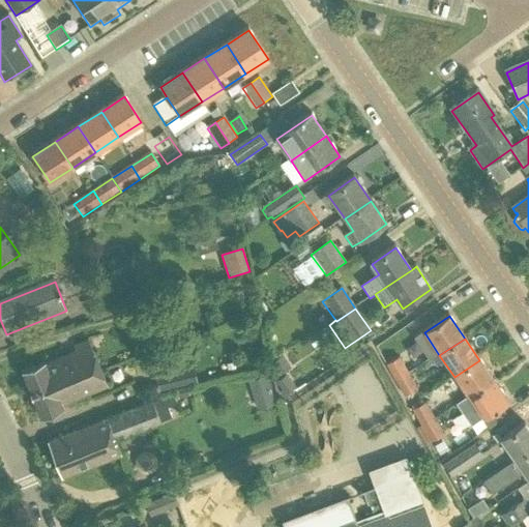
[(55,391),(100,373),(88,343),(76,348),(78,353),(46,367),(45,364),(23,374),(32,398),(54,389),(55,391)]
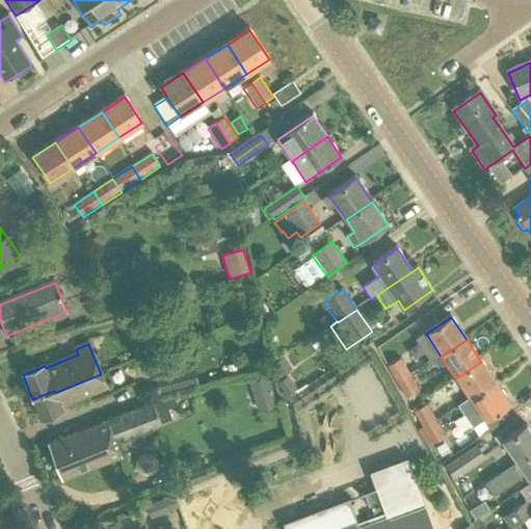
[(280,380),(292,371),(283,359),(270,368),(280,380)]
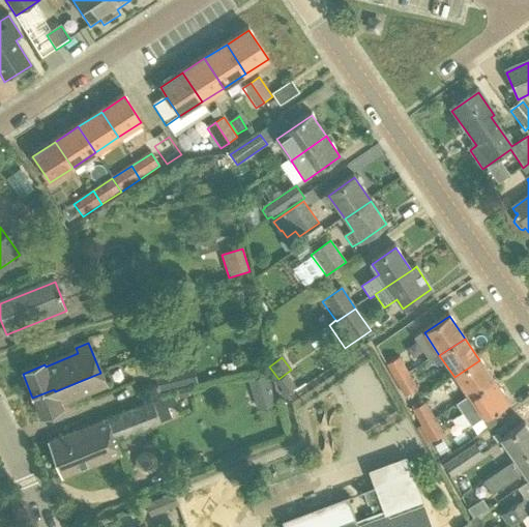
[(395,383),(408,377),(399,359),(386,367),(395,383)]
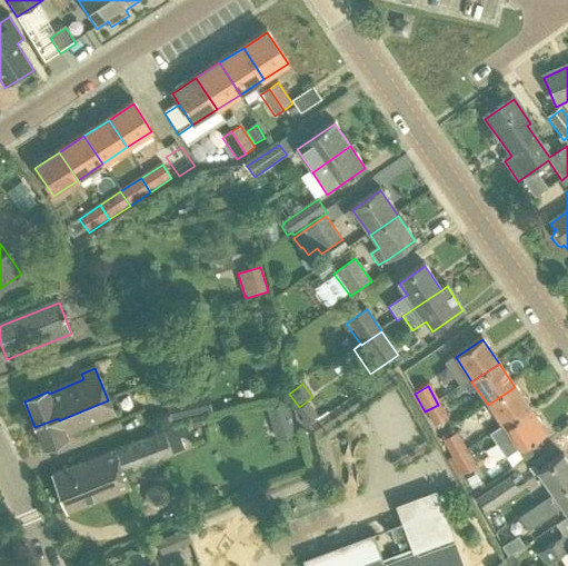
[(504,428),(530,410),(515,387),(488,405),(504,428)]
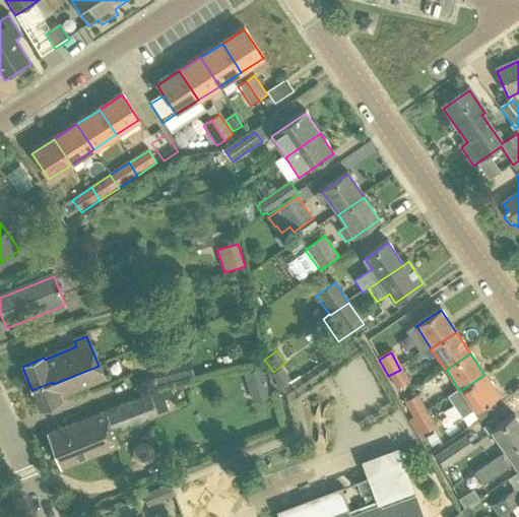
[(177,364),(152,370),(156,386),(181,380),(177,364)]
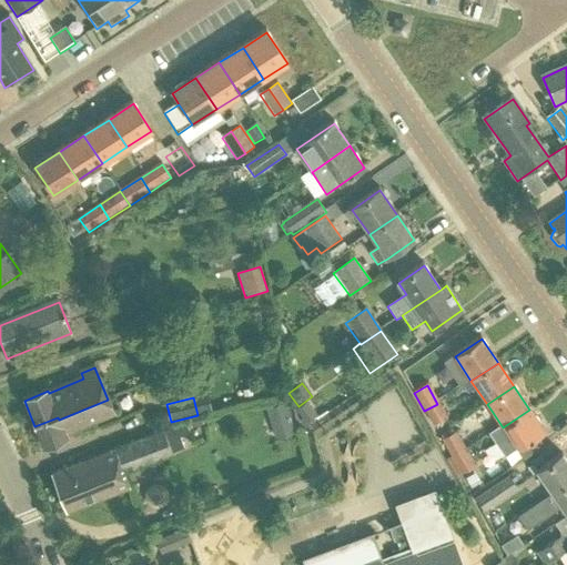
[(58,417),(34,426),(43,447),(68,439),(67,436),(114,416),(108,400),(59,420),(58,417)]
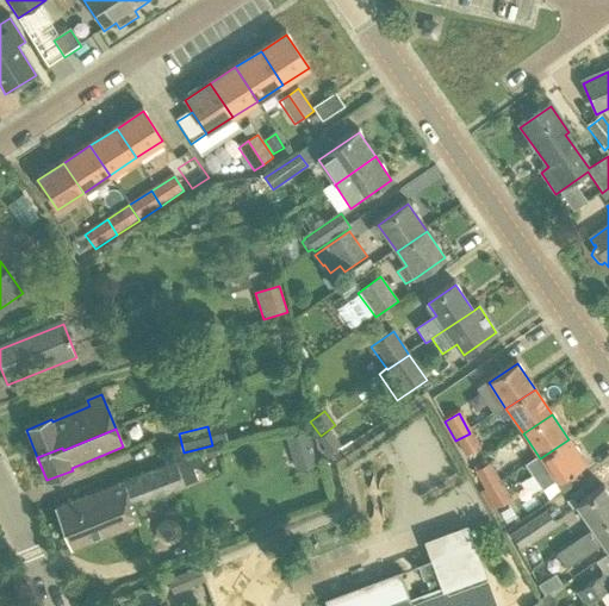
[(328,461),(339,454),(336,450),(341,448),(331,432),(317,441),(324,450),(322,453),(328,461)]
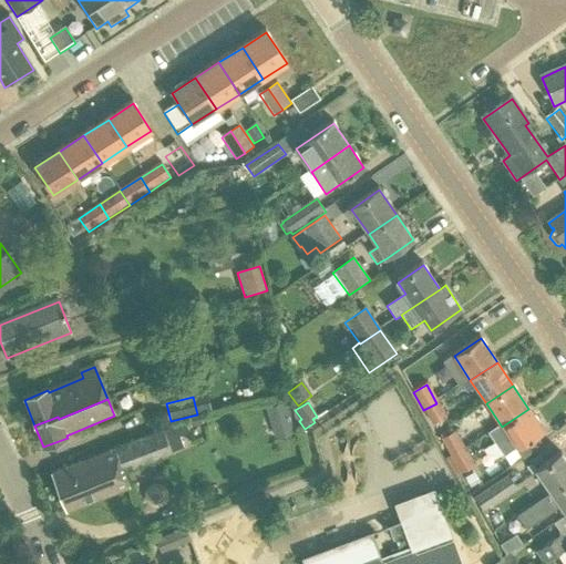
[(436,403),(423,410),(432,427),(445,419),(436,403)]
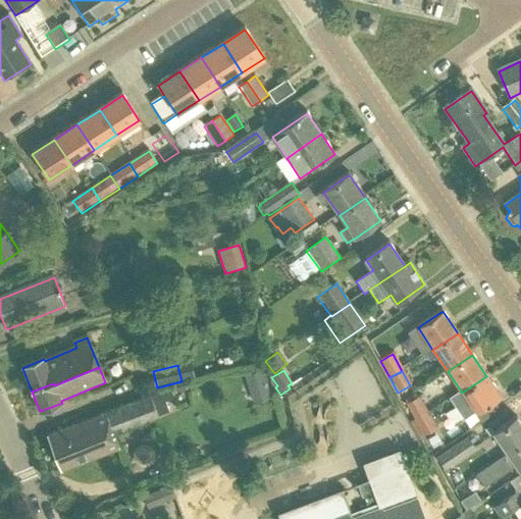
[(262,373),(246,377),(250,392),(254,391),(258,404),(269,401),(262,373)]
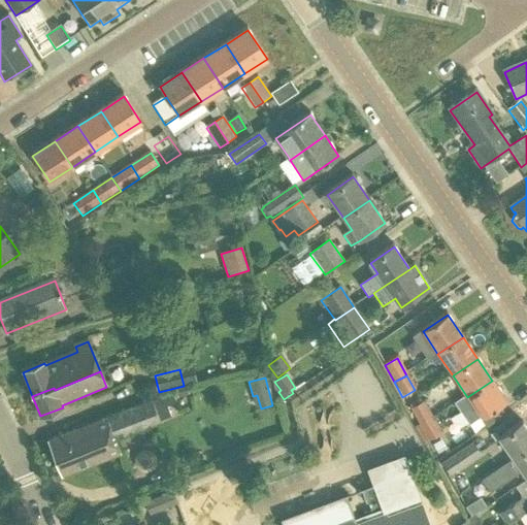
[(492,381),(467,397),(482,418),(506,401),(492,381)]
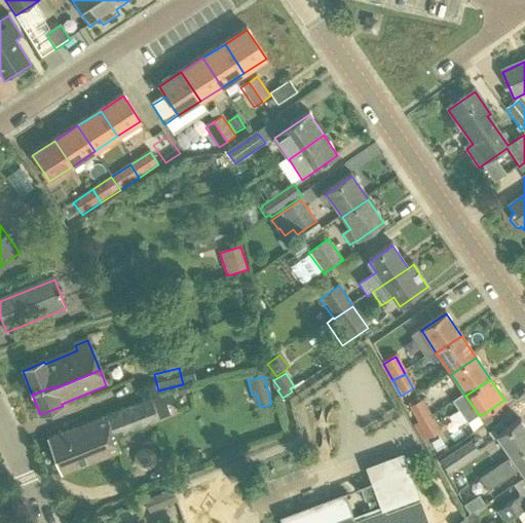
[(63,476),(120,453),(114,440),(159,422),(159,421),(171,417),(162,397),(151,401),(49,440),(63,476)]
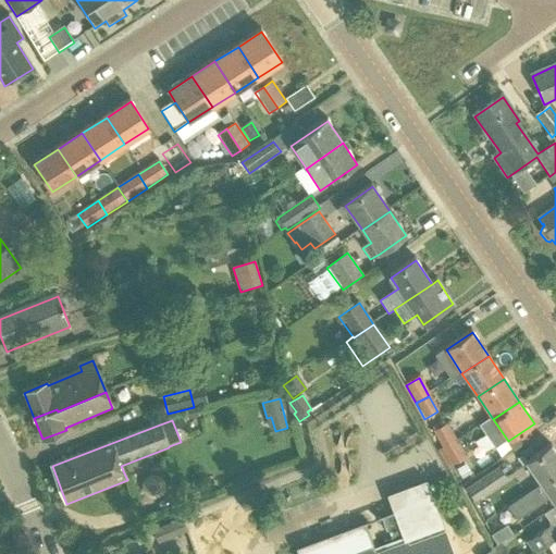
[(444,452),(458,443),(447,425),(433,433),(443,450),(444,452)]
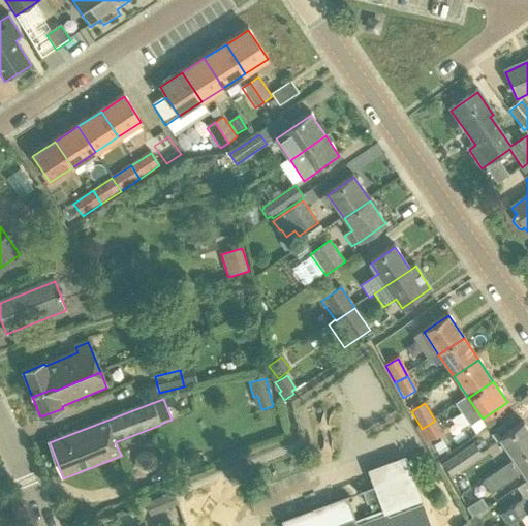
[(421,427),(415,429),(426,445),(443,435),(435,421),(422,429),(421,427)]
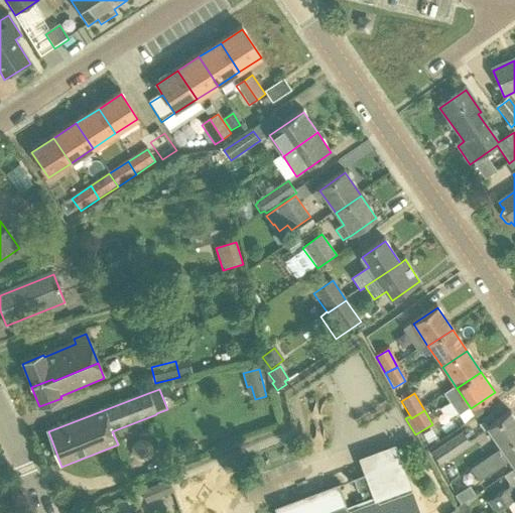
[(503,451),(514,441),(514,419),(511,414),(488,429),(502,450),(503,451)]
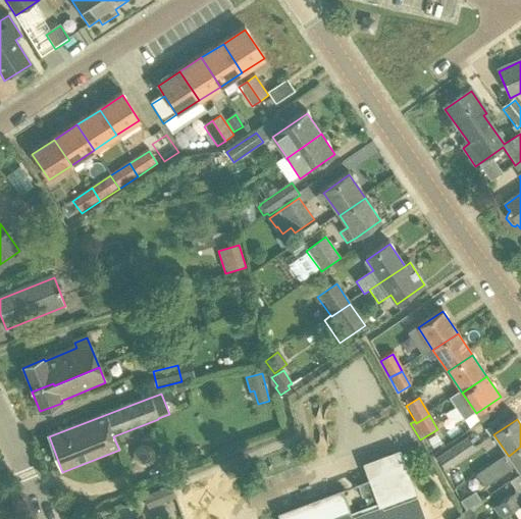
[(445,471),(476,451),(469,438),(437,459),(445,471)]
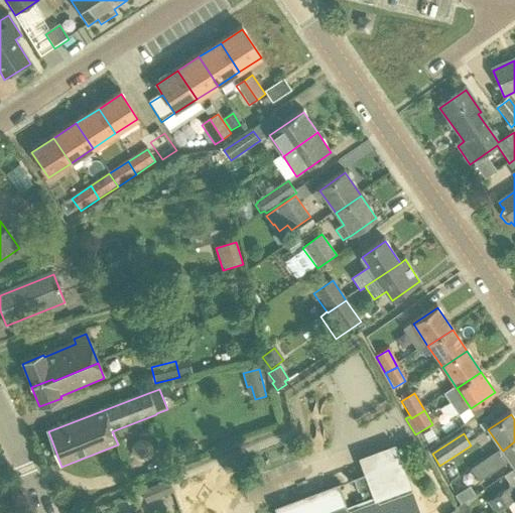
[(514,441),(503,451),(502,450),(471,471),(479,483),(510,462),(514,468),(514,441)]
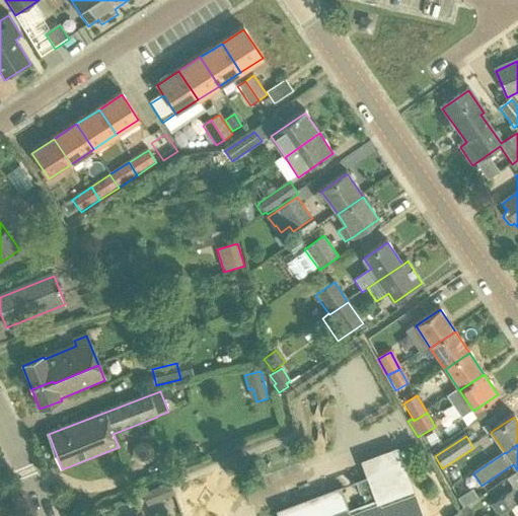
[(421,515),(417,503),(416,500),(415,498),(413,492),(414,491),(397,448),(361,461),(375,500),(377,505),(352,514),(351,513),(350,513),(340,488),(277,511),(278,515),(421,515)]
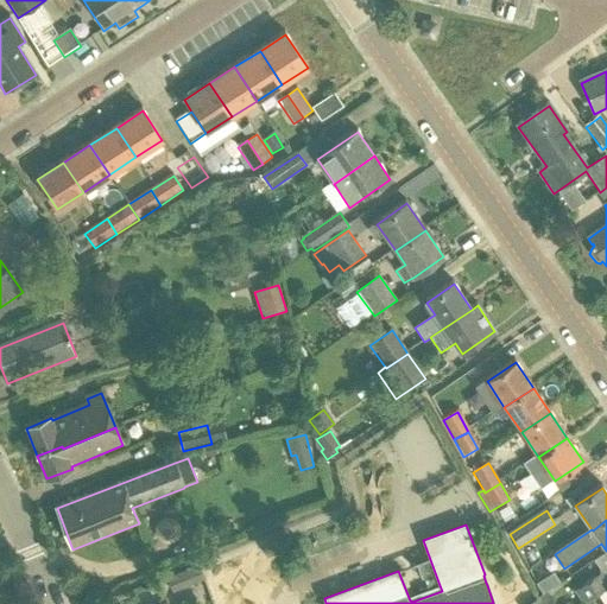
[(606,554),(594,563),(602,574),(574,592),(582,603),(587,603),(606,590),(606,554)]
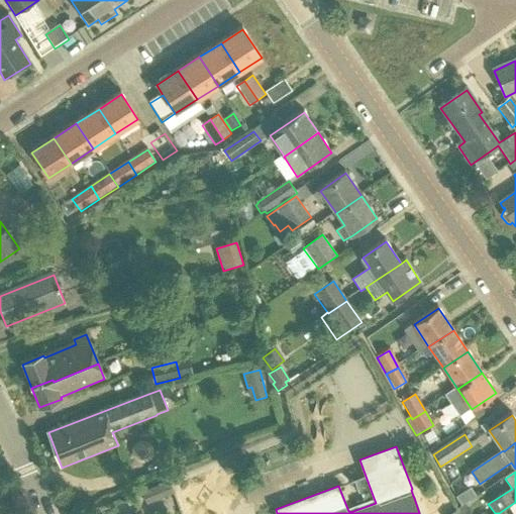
[(354,482),(359,496),(368,492),(363,479),(354,482)]
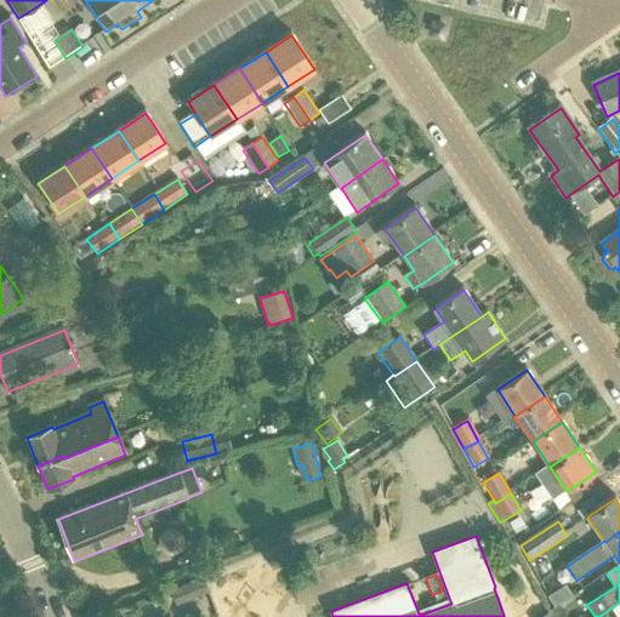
[(177,609),(209,595),(202,578),(170,592),(177,609)]
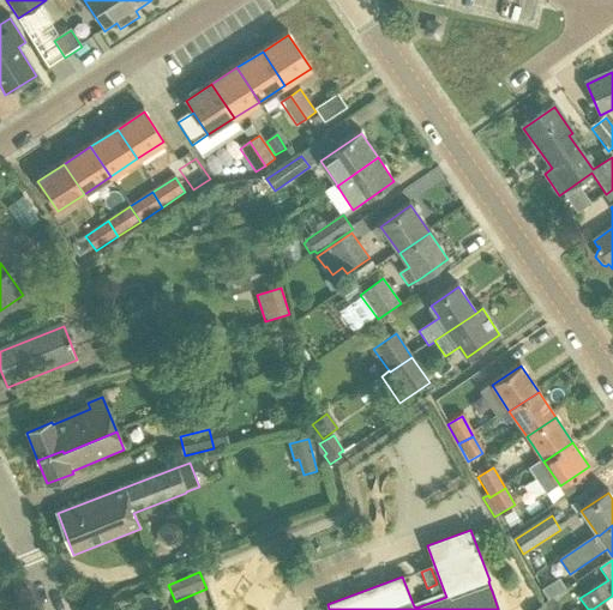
[(254,609),(272,601),(259,578),(226,596),(232,609),(254,609)]
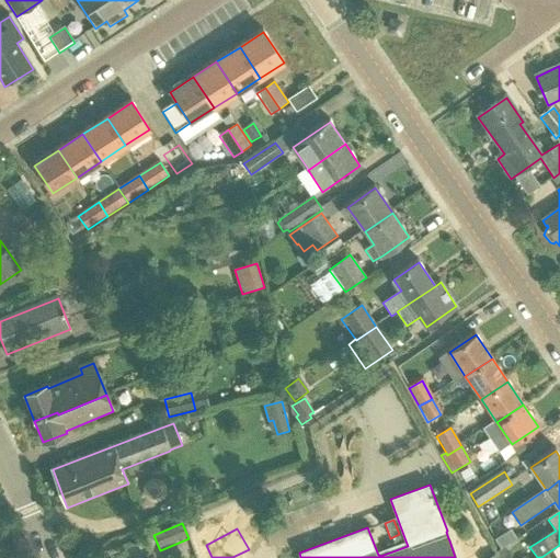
[(501,550),(517,539),(512,531),(495,542),(501,550)]
